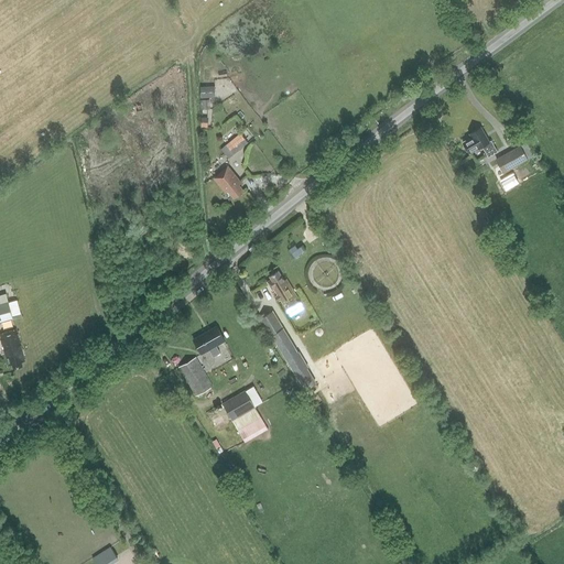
[(201,98),(215,97),(214,87),(201,87),(201,98)]
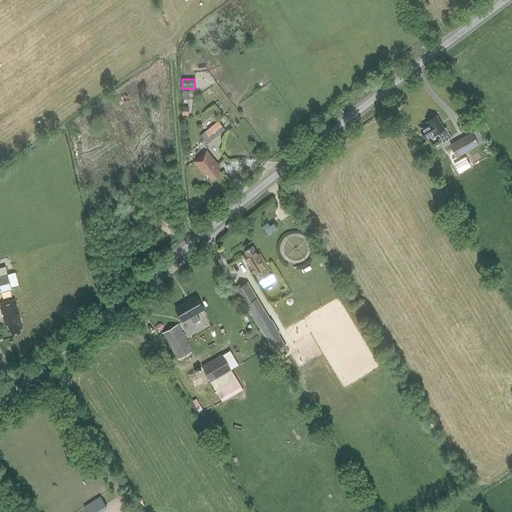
[(444,129),(436,115),(426,121),(428,124),(420,129),(426,139),(437,133),(442,143),(451,138),(445,128),(444,129)]
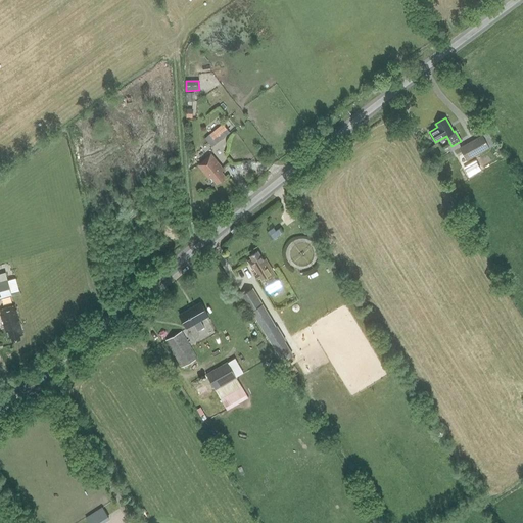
[(204,138),(212,147),(230,132),(223,124),(204,138)]
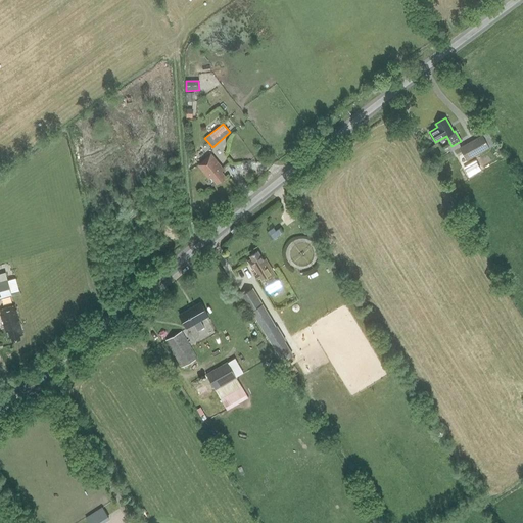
[(466,160),(489,148),(488,147),(493,145),(487,133),(460,148),(466,160)]
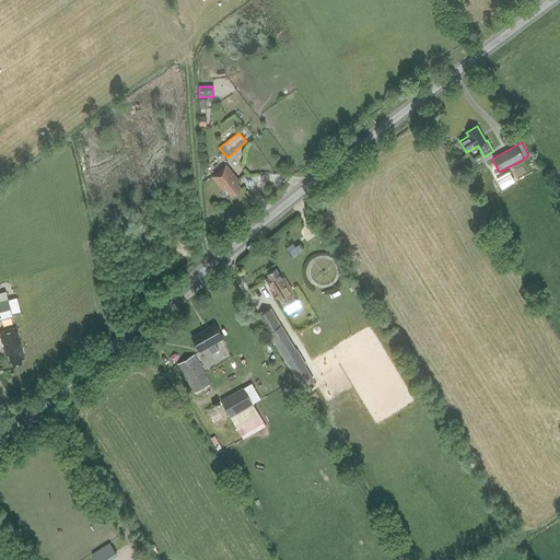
[(226,188),(233,196),(241,189),(236,184),(240,181),(226,165),(212,177),(223,190),(226,188)]
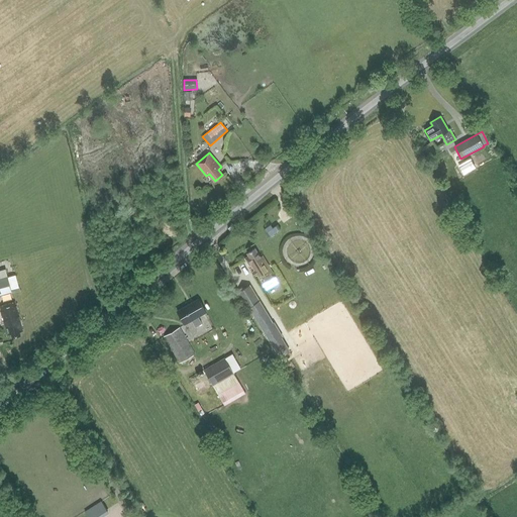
[(471,160),(458,166),(462,175),(475,168),(471,160)]
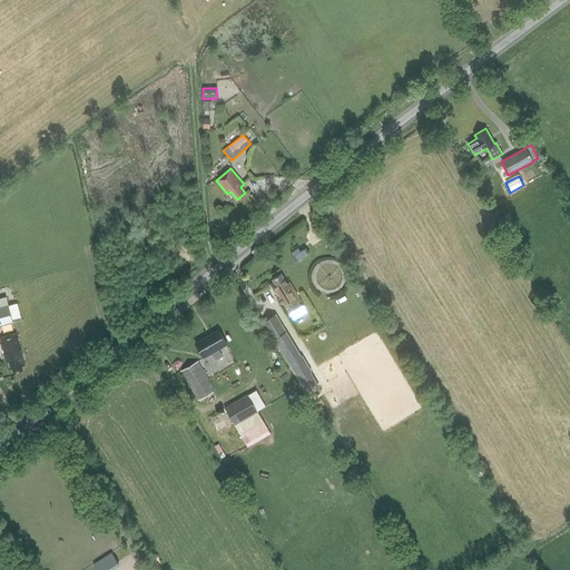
[(275,291),(284,306),(287,304),(291,310),(290,313),(293,317),(296,318),(305,313),(306,310),(303,305),(301,304),(288,283),(286,284),(281,274),(272,278),(273,282),(269,284),(274,292),(275,291)]
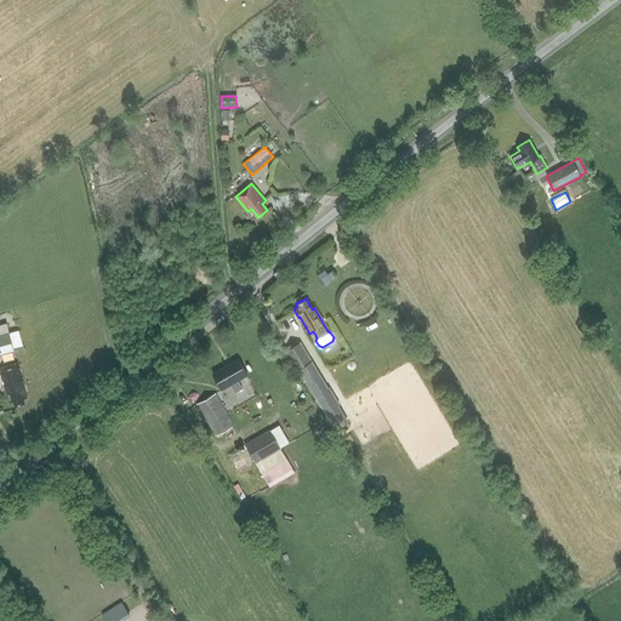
[(0,335),(0,354),(13,351),(15,353),(24,349),(23,345),(13,348),(9,332),(0,335)]
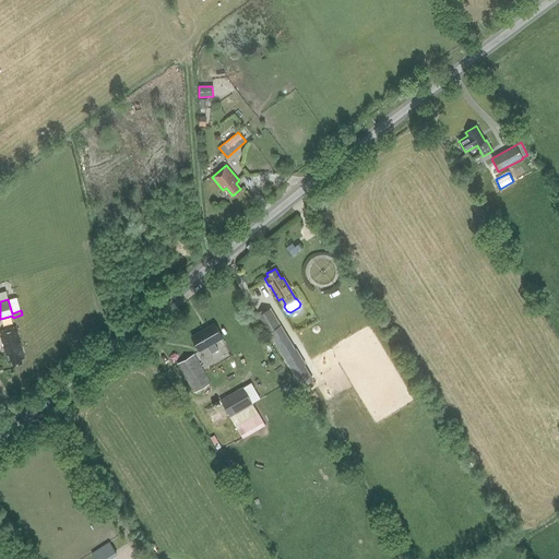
[(301,387),(313,380),(304,365),(306,364),(271,308),(258,316),(301,387)]
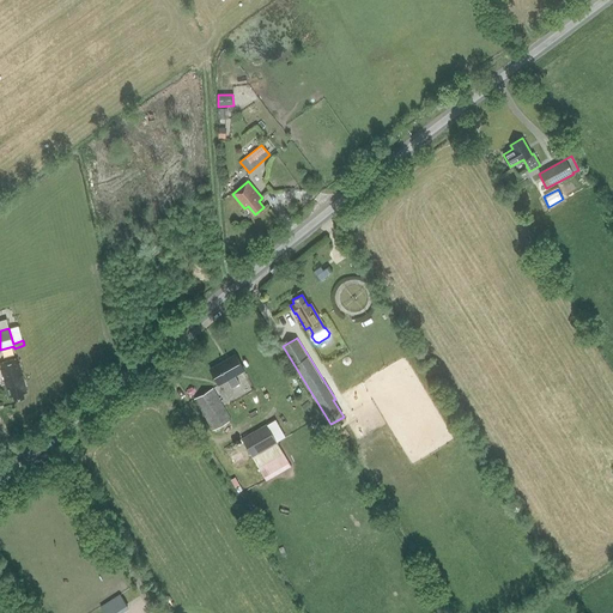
[(235,376),(243,371),(235,354),(210,369),(219,384),(226,381),(231,388),(238,384),(235,376)]
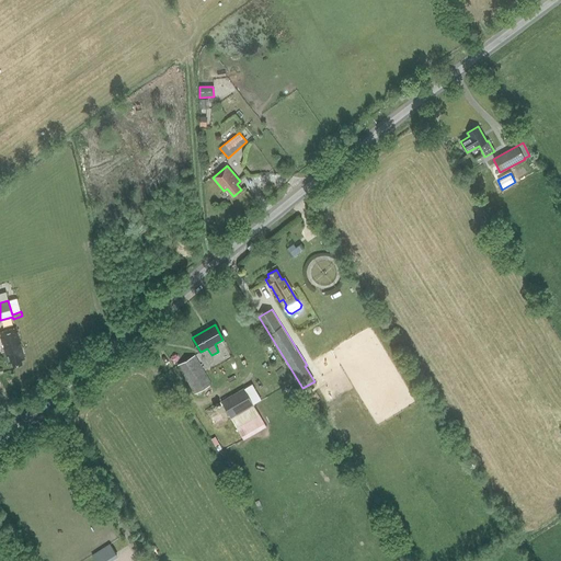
[(2,338),(3,343),(2,344),(8,363),(12,362),(13,366),(22,364),(21,361),(24,359),(15,329),(0,331),(0,334),(1,339),(2,338)]
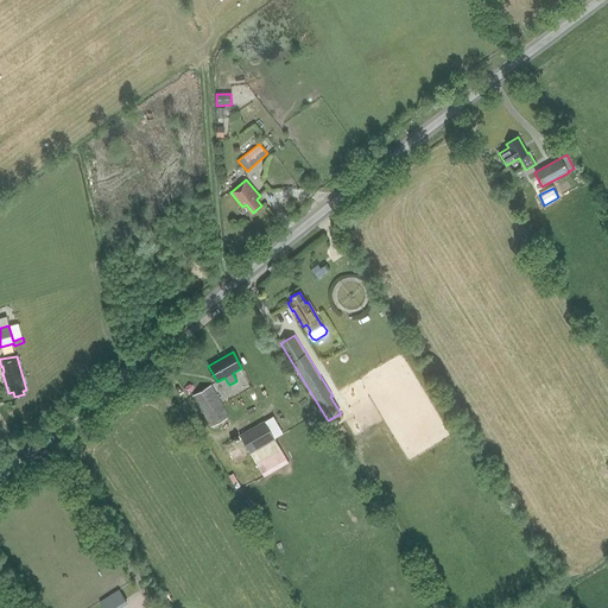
[(211,428),(229,417),(211,386),(194,396),(211,428)]
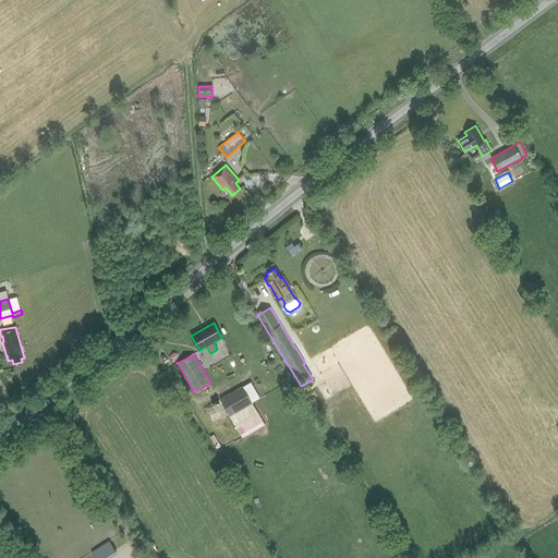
[(243,386),(220,399),(241,435),(264,422),(253,403),(252,402),(259,398),(250,383),(243,386)]
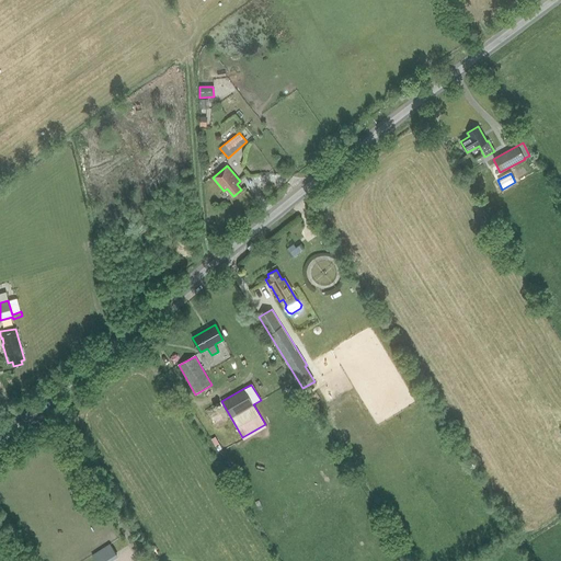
[(113,549),(110,545),(92,556),(95,560),(104,560),(115,553),(113,549)]
